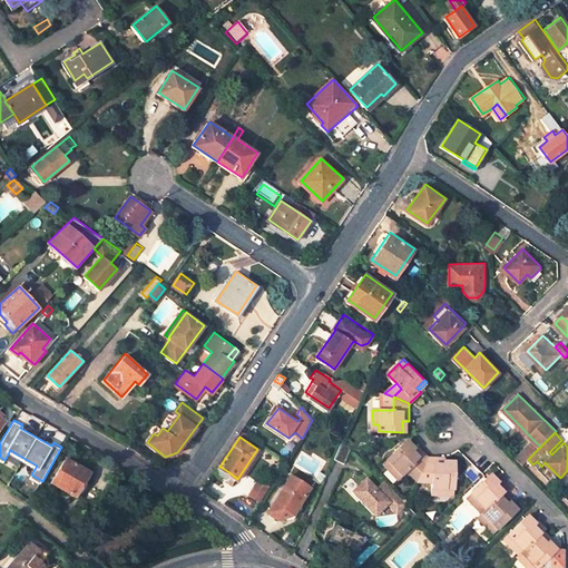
[(344,437),(335,457),(346,461),(353,446),(344,437)]
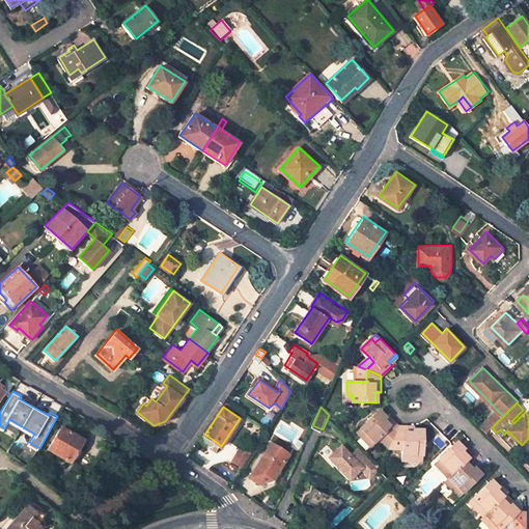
[(389,414),(382,407),(380,409),(386,416),(389,414)]
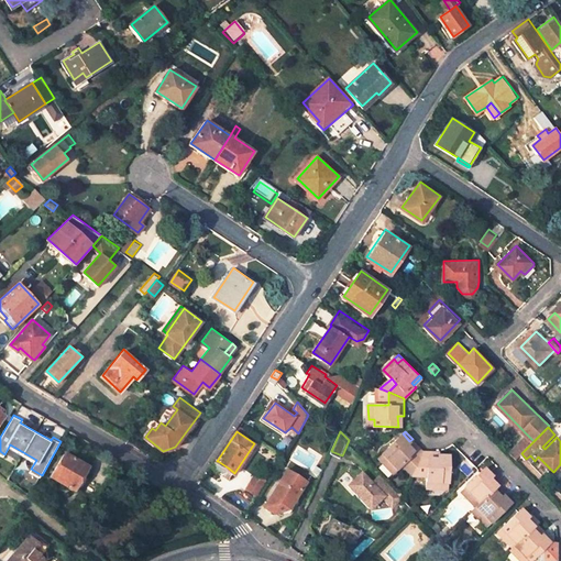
[(424,450),(413,439),(409,441),(403,433),(383,451),(388,457),(384,461),(394,471),(403,463),(408,458),(417,466),(424,450)]
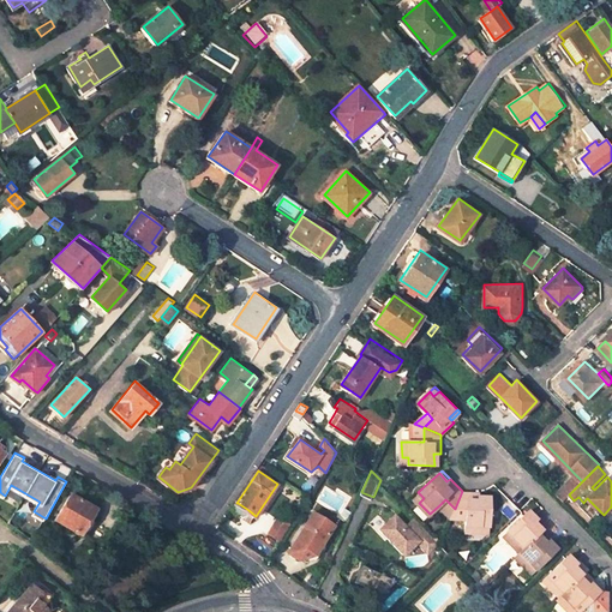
[(575,474),(556,493),(563,501),(569,495),(582,481),(575,474)]
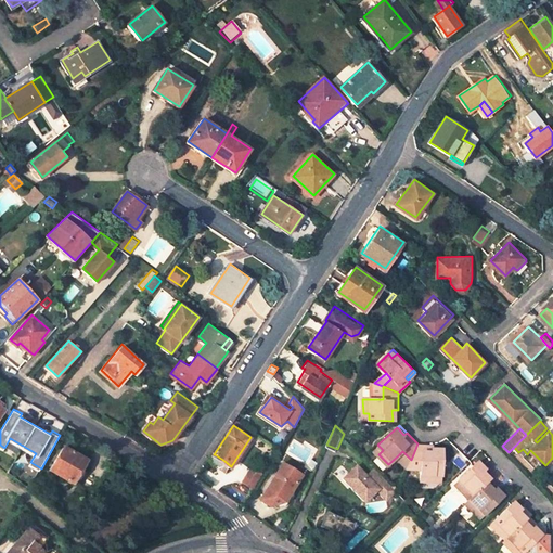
[(82,466),(88,458),(64,444),(51,467),(73,480),(78,473),(81,474),(86,467),(82,466)]
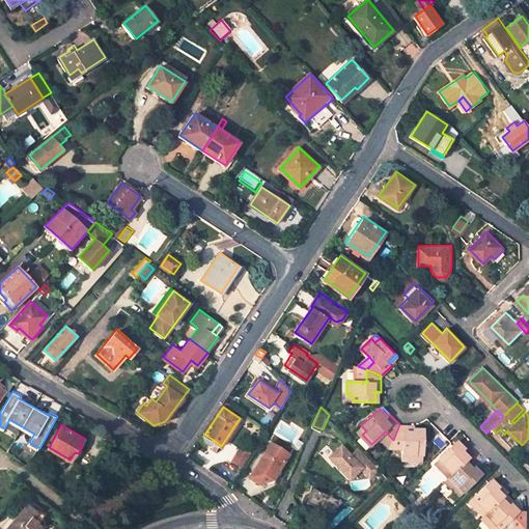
[(399,424),(393,440),(390,447),(404,447),(402,458),(417,458),(417,453),(424,453),(424,432),(415,430),(414,427),(415,424),(399,424)]
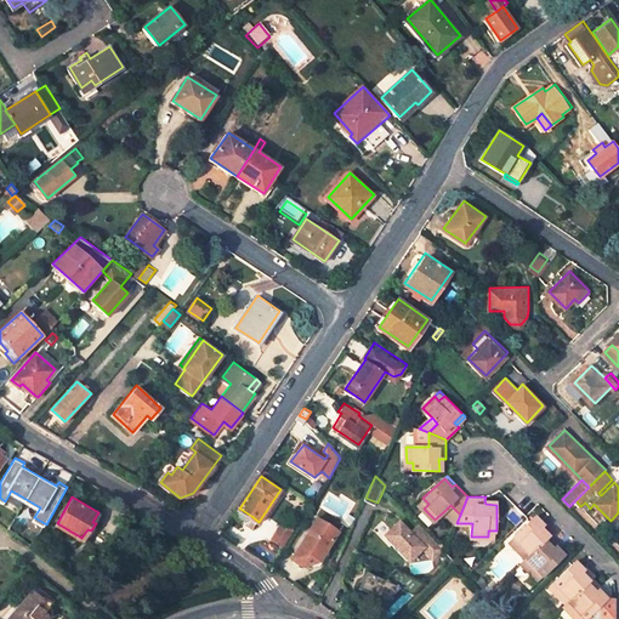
[(424,509),(429,504),(422,498),(418,503),(424,509)]
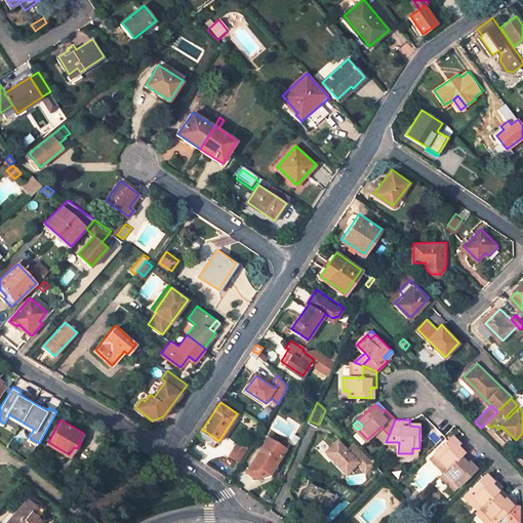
[(389,435),(380,427),(375,432),(386,442),(389,435)]
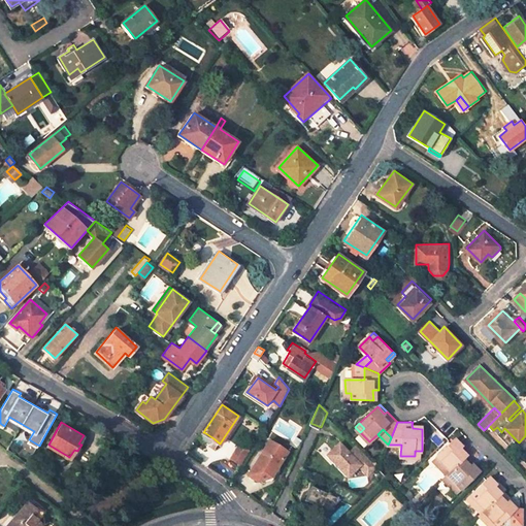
[(204,432),(202,435),(201,438),(208,442),(211,442),(214,438),(204,432)]
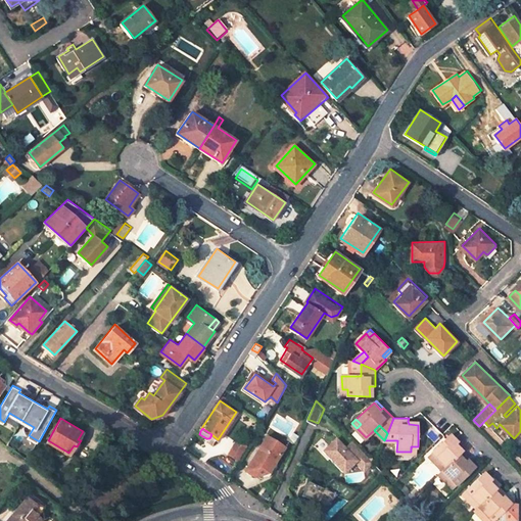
[(448,435),(456,442),(458,440),(451,433),(448,435)]
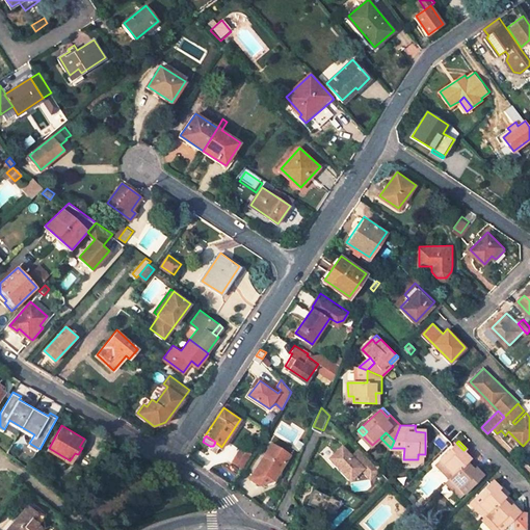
[(290,453),(271,442),(256,466),(249,475),(261,482),(274,478),(290,453)]
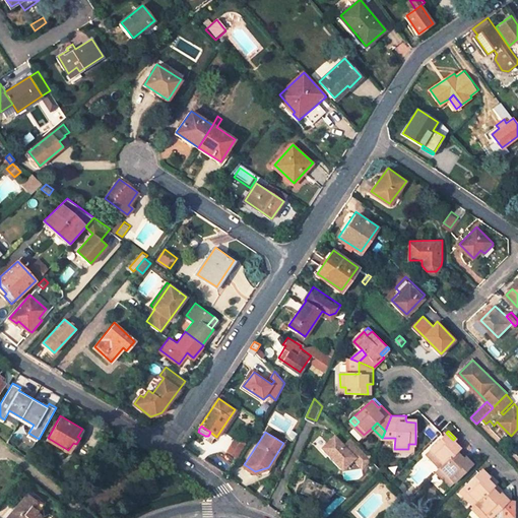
[(446,433),(431,448),(436,453),(432,456),(441,466),(461,447),(464,443),(457,436),(455,438),(453,440),(446,433)]
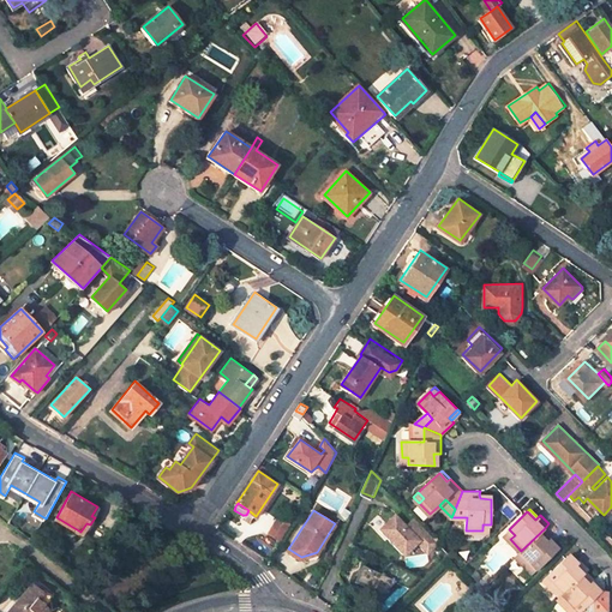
[(408,526),(395,513),(381,527),(406,552),(418,539),(420,538),(431,549),(439,540),(417,517),(408,526)]
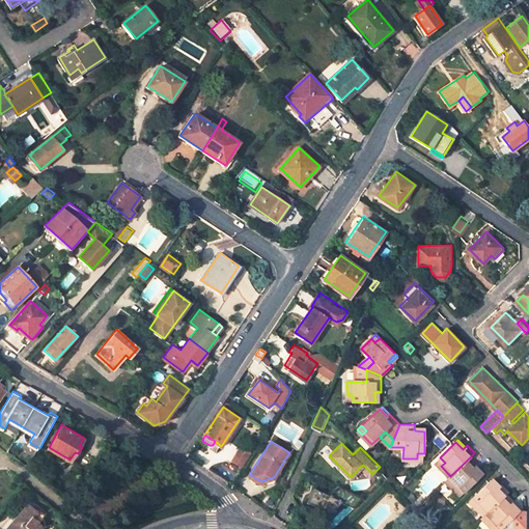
[(250,453),(240,447),(231,461),(242,468),(250,453)]
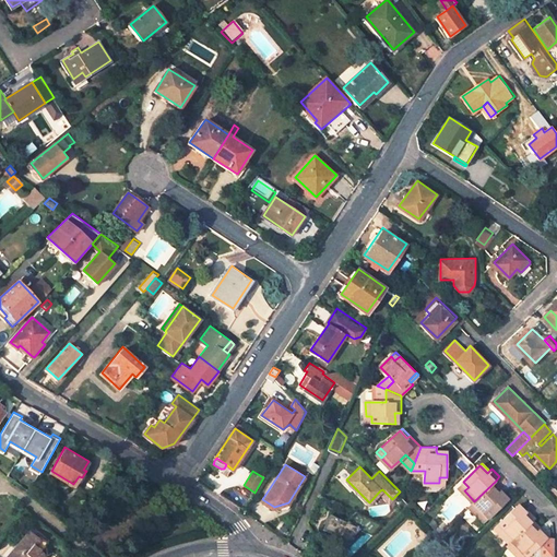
[(474,501),(471,505),(481,516),(485,511),(490,516),(507,500),(499,493),(502,490),(504,488),(496,481),(474,501)]
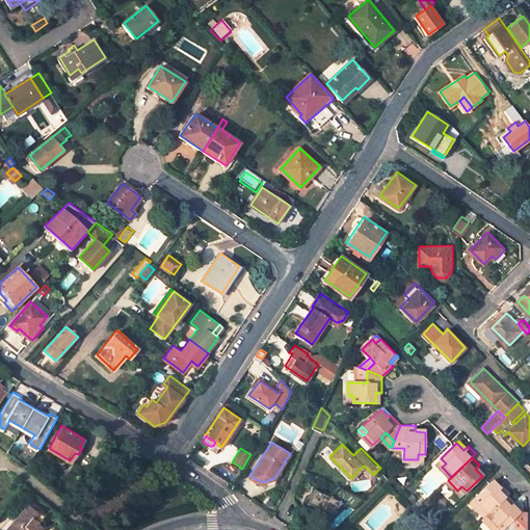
[(436,462),(442,467),(446,464),(441,458),(436,462)]
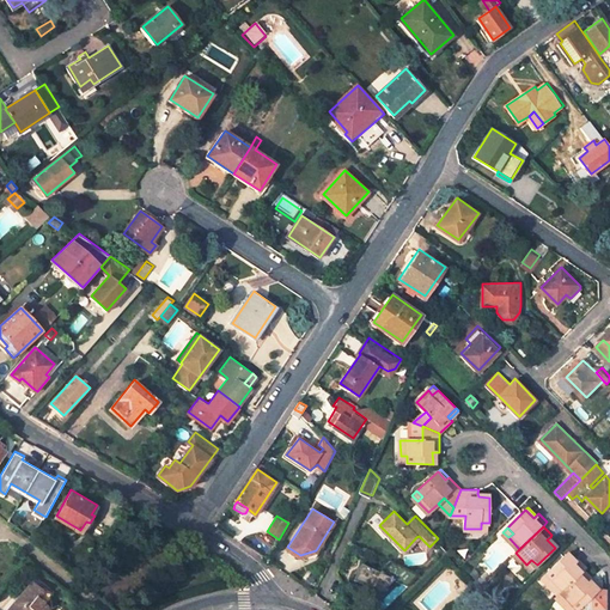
[(419,536),(416,537),(427,548),(429,547),(419,536)]
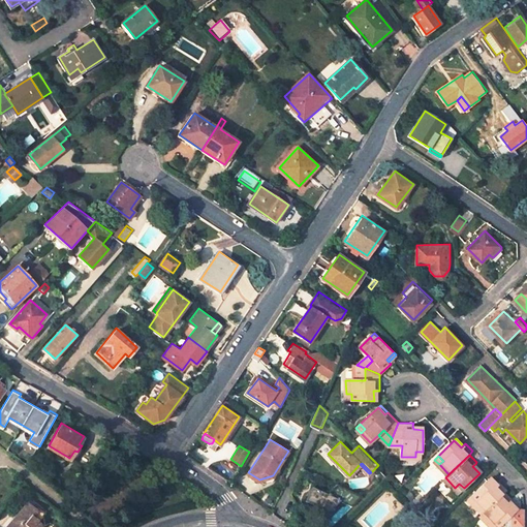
[(482,471),(475,464),(472,466),(479,473),(482,471)]
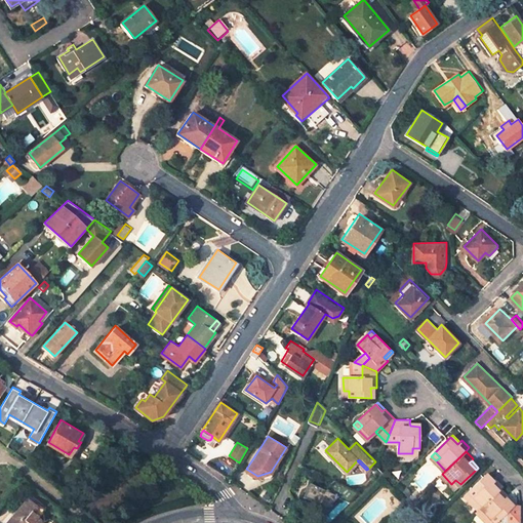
[(485,475),(492,482),(494,480),(487,473),(485,475)]
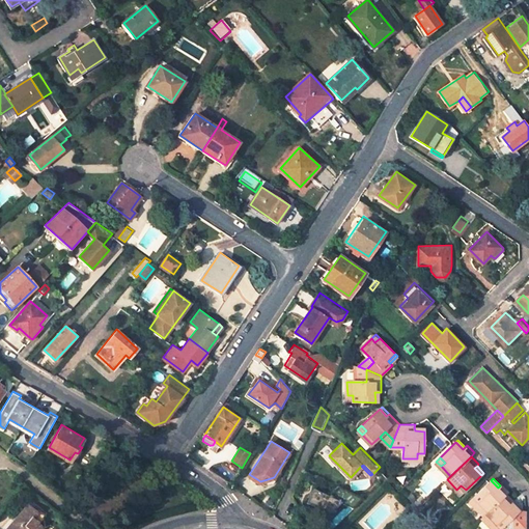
[(491,480),(474,497),(479,501),(475,504),(485,514),(509,491),(502,483),(500,485),(498,488),(491,480)]
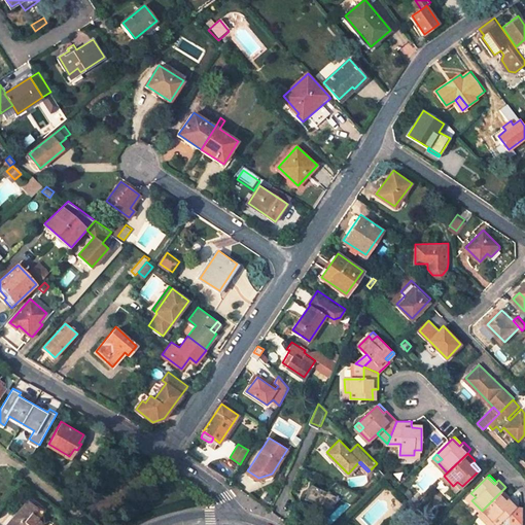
[(328,493),(321,488),(307,494),(329,508),(340,497),(352,504),(363,493),(338,481),(328,493)]
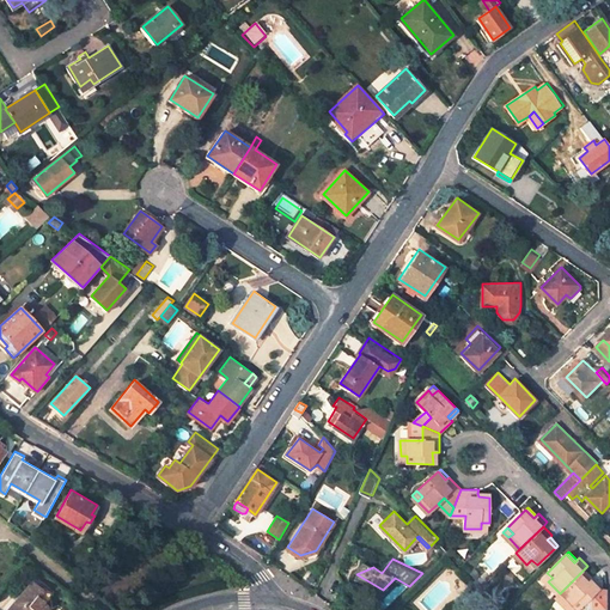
[(537,565),(531,560),(526,565),(532,569),(537,565)]
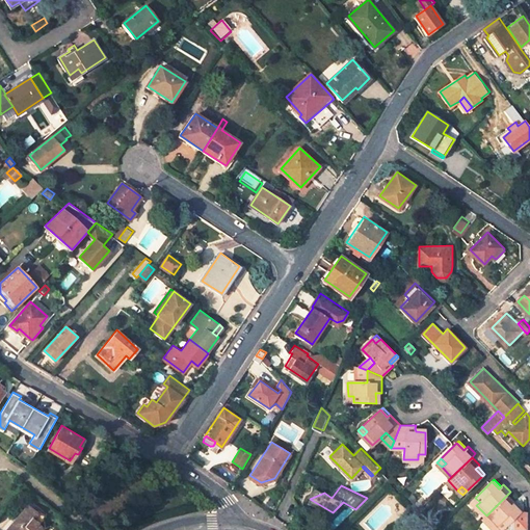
[(508,494),(484,518),(495,528),(498,524),(503,529),(513,519),(514,521),(514,529),(528,529),(528,511),(522,511),(519,513),(512,506),(514,504),(517,502),(508,494)]
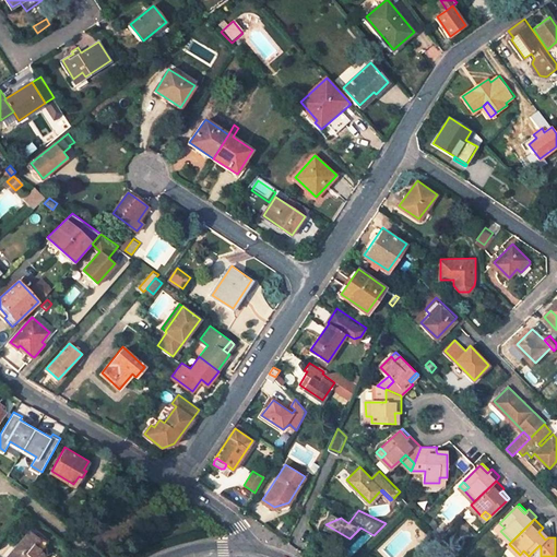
[(43,547),(33,541),(36,535),(26,528),(3,556),(34,556),(42,556),(43,556),(44,556),(45,553),(44,549),(43,547)]
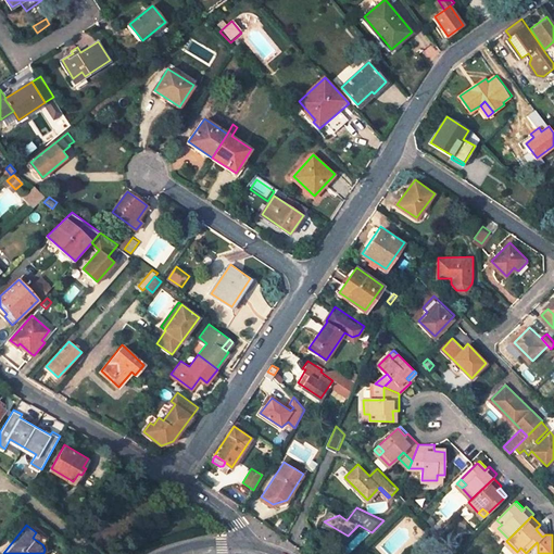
[(536,529),(542,537),(545,534),(538,527),(536,529)]
